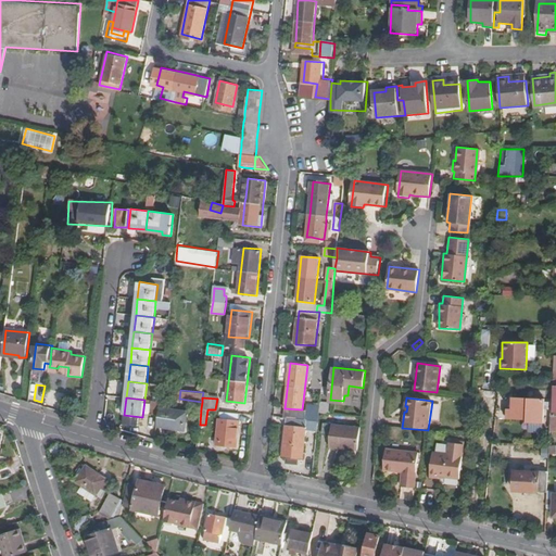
[(512,415),(512,419),(528,420),(528,422),(544,424),(544,399),(512,397),(512,409),(507,409),(507,415),(512,415)]
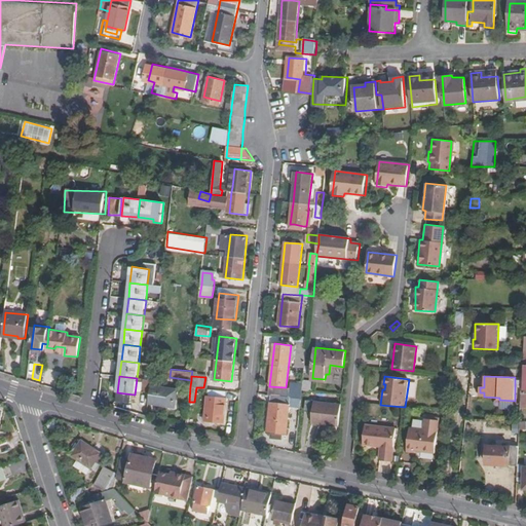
[(303,390),(304,383),(292,382),(291,387),(290,387),(289,398),(271,396),(267,433),(271,433),(282,434),(286,434),(289,413),(301,415),(302,398),(303,390)]
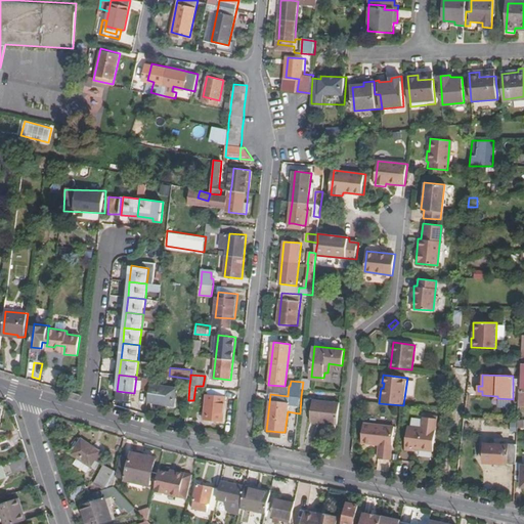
[(150,384),(148,401),(174,405),(176,388),(150,384)]
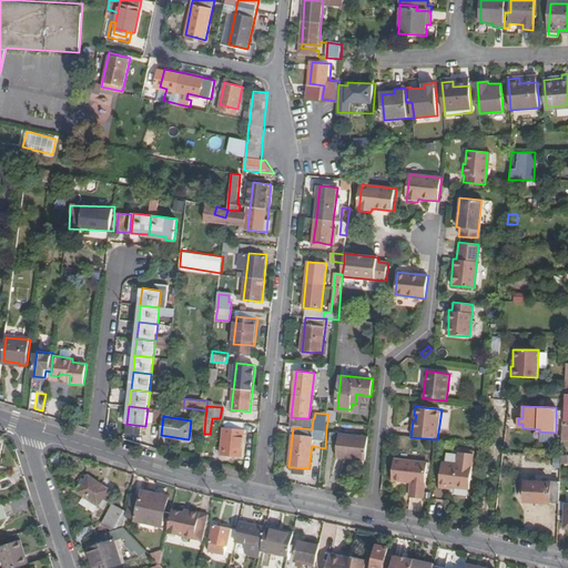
[(246,422),(225,419),(222,454),(242,456),(246,422)]
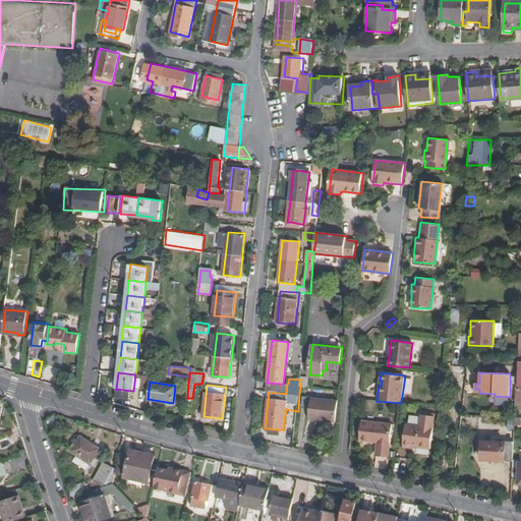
[(309,420),(327,422),(327,419),(336,420),(338,401),(312,398),(309,420)]
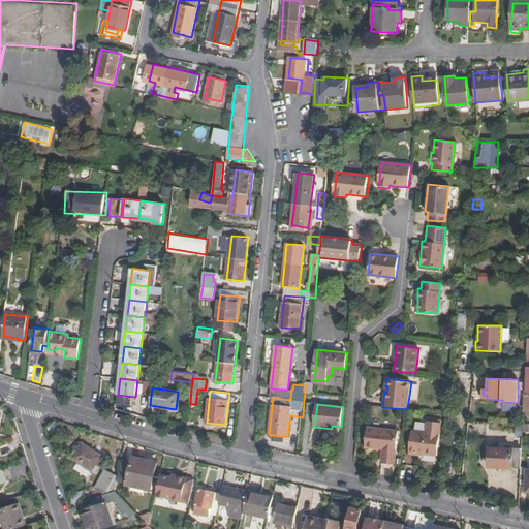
[(383,449),(381,465),(395,466),(398,431),(367,429),(365,447),(383,449)]
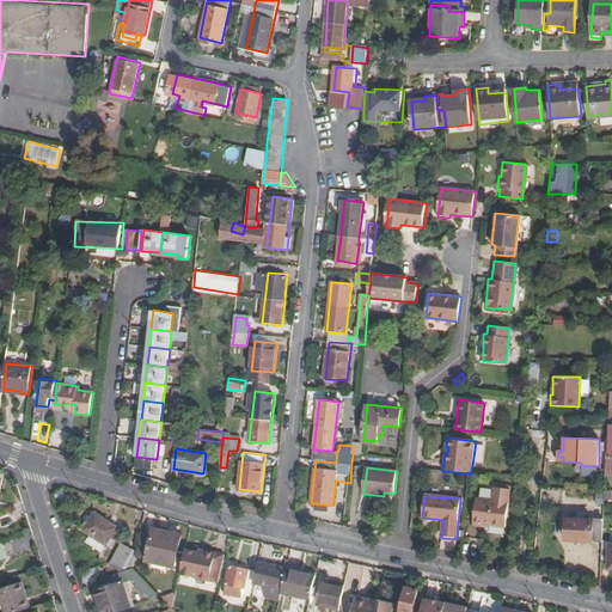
[(477,497),(473,525),(484,526),(484,524),(506,526),(509,502),(477,497)]
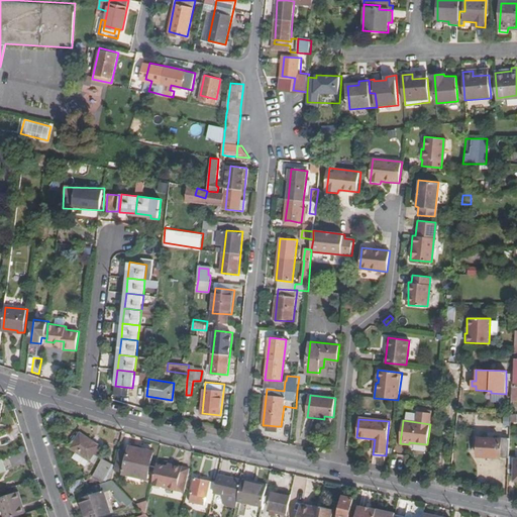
[(71,447),(76,451),(76,450),(89,460),(89,459),(94,453),(98,455),(103,448),(99,446),(100,444),(82,431),(71,447)]
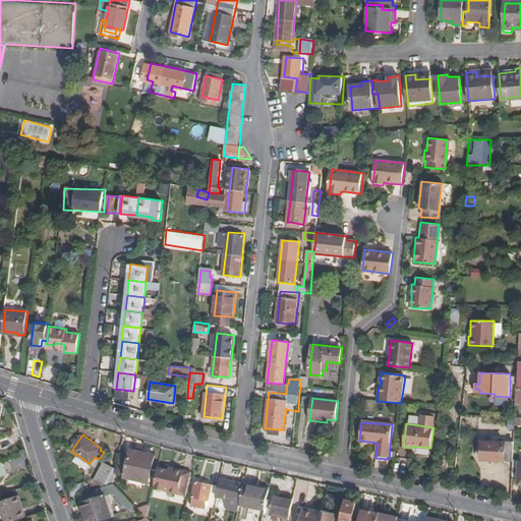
[(482,460),(513,461),(514,442),(483,441),(482,460)]
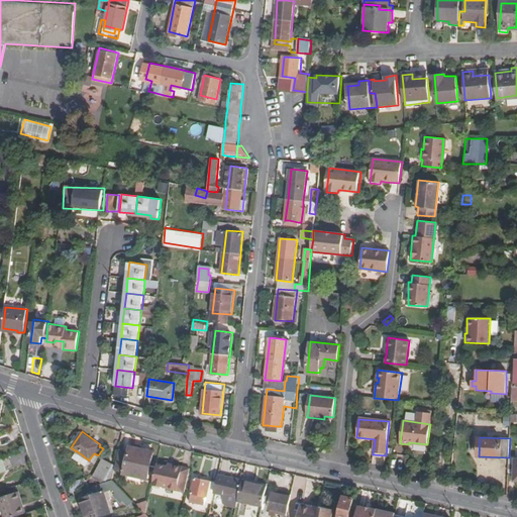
[(124,472),(147,477),(154,449),(131,444),(124,472)]
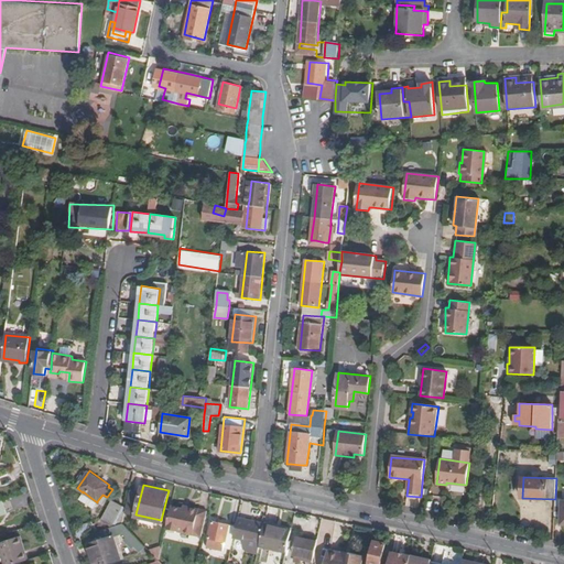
[(83,491),(83,492),(78,498),(94,509),(98,502),(97,501),(97,502),(83,491)]
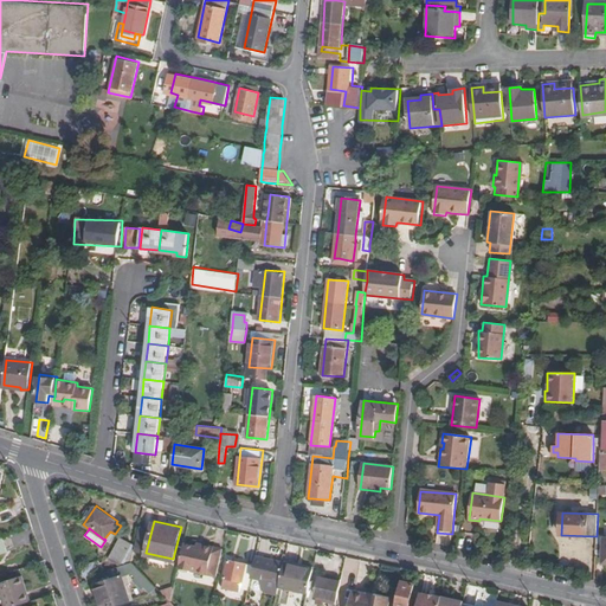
[(116,535),(115,534),(110,532),(104,539),(105,540),(110,543),(116,535)]
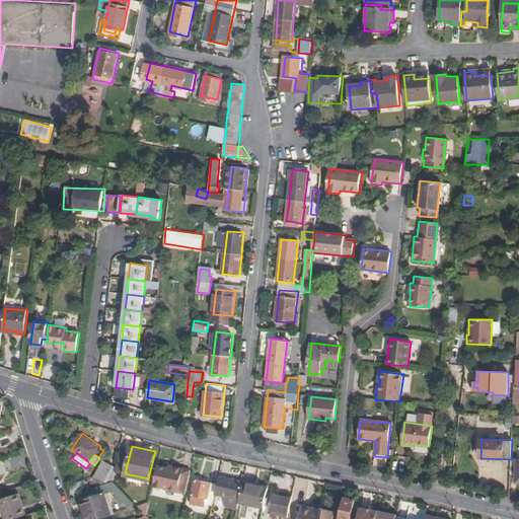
[(94,478),(102,484),(112,468),(102,463),(94,478)]
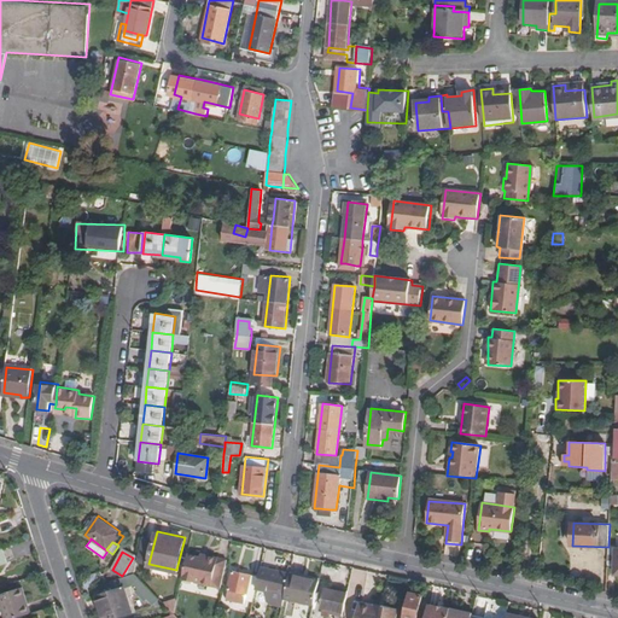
[(208,557),(188,552),(182,578),(220,589),(227,559),(208,554),(208,557)]
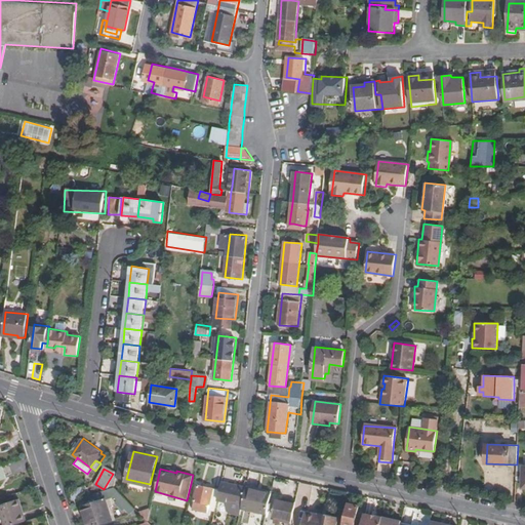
[(246,486),(220,481),(218,490),(216,497),(242,503),(246,488),(246,486)]
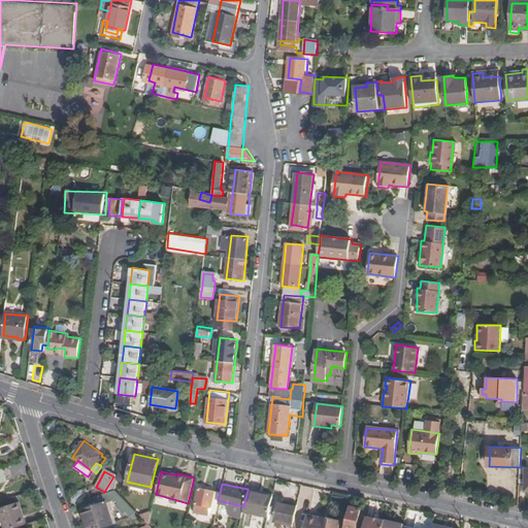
[(208,512),(216,513),(216,509),(218,500),(220,493),(198,488),(194,503),(209,506),(208,512)]
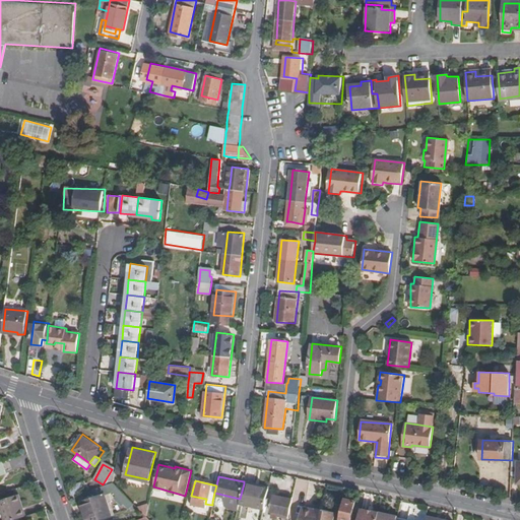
[(121,500),(126,495),(113,481),(102,485),(107,491),(111,491),(112,490),(121,500)]
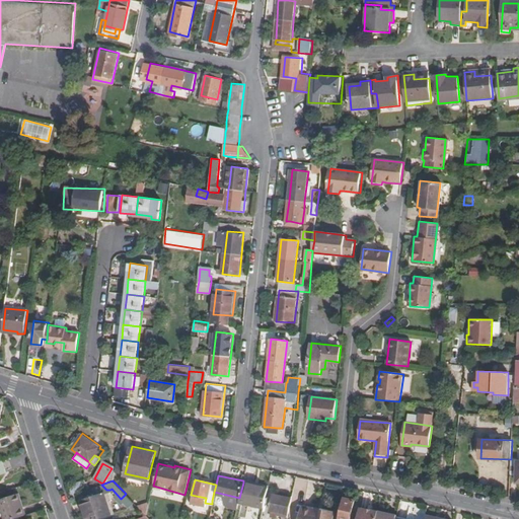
[(269,488),(243,483),(239,498),(238,502),(264,507),(269,488)]
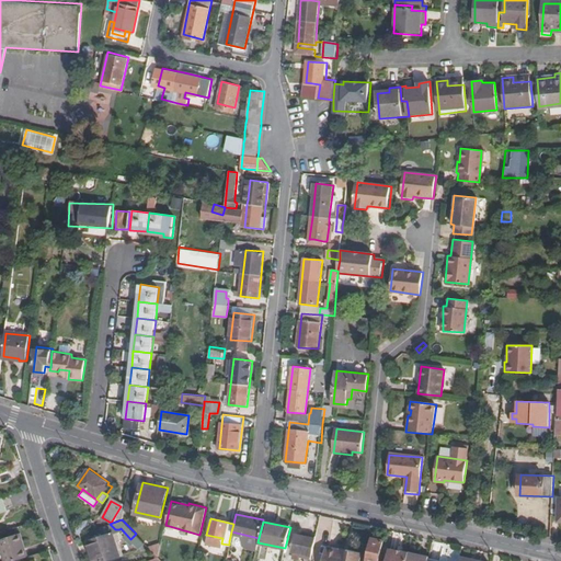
[(93,560),(100,560),(118,554),(112,533),(88,541),(93,560)]
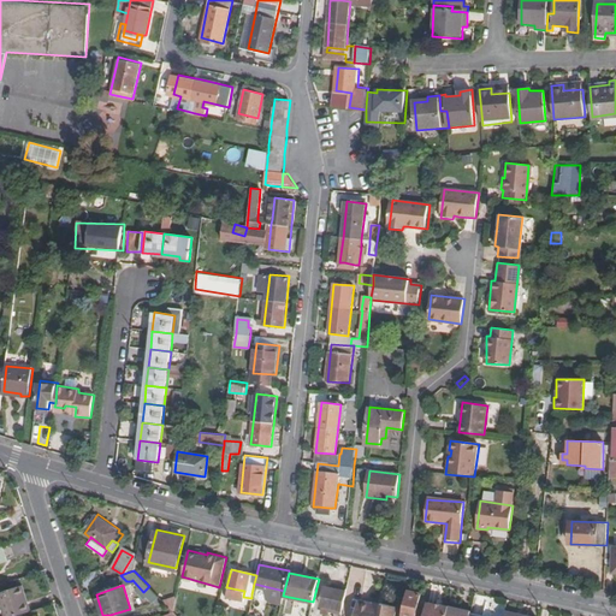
[(0,592),(0,598),(5,615),(15,615),(29,611),(24,594),(19,596),(17,586),(0,592)]
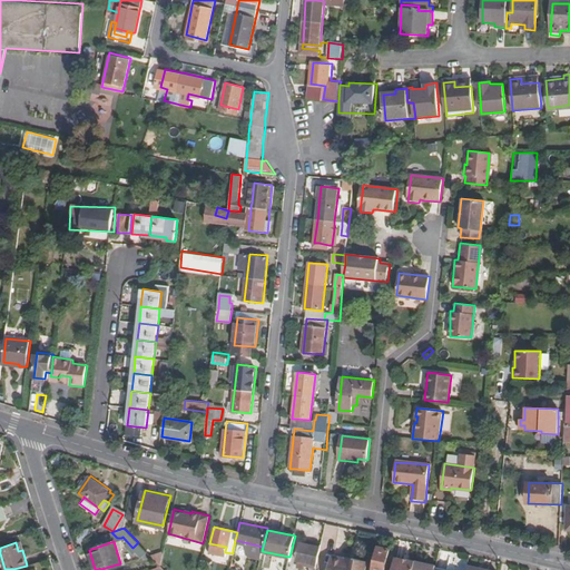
[(321,548),(310,546),(300,543),(296,560),(316,564),(321,548)]
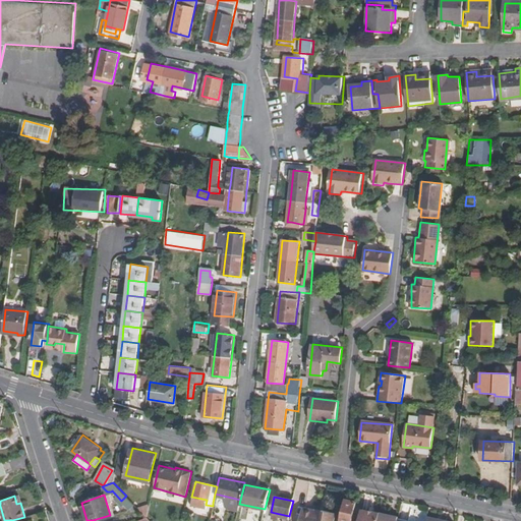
[(350,520),(353,509),(355,502),(345,499),(340,520),(350,520)]
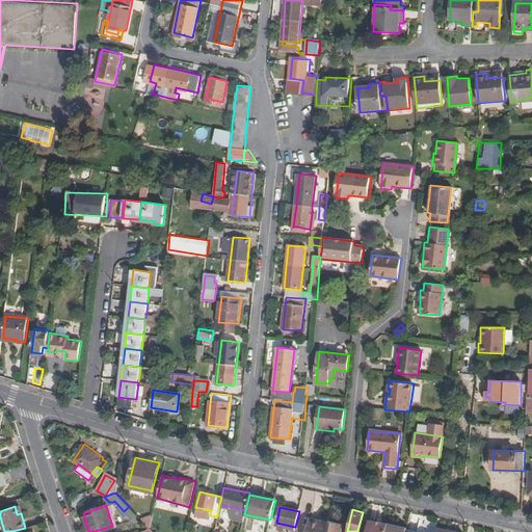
[(321,523),(321,522),(310,519),(306,531),(340,531),(343,524),(329,521),(329,525),(321,523)]
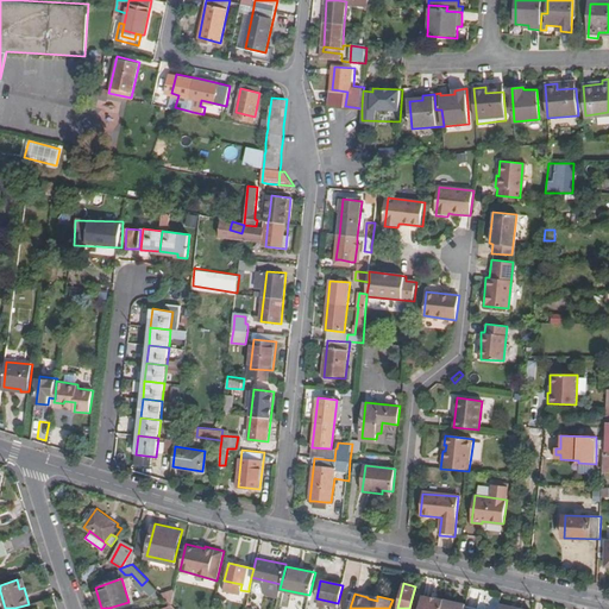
[(440,608),(443,598),(420,595),(416,608),(440,608)]
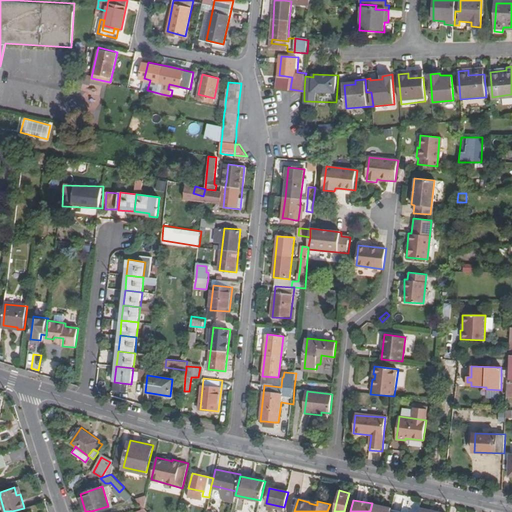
[(390,511),(391,507),(372,503),(370,511),(390,511)]
